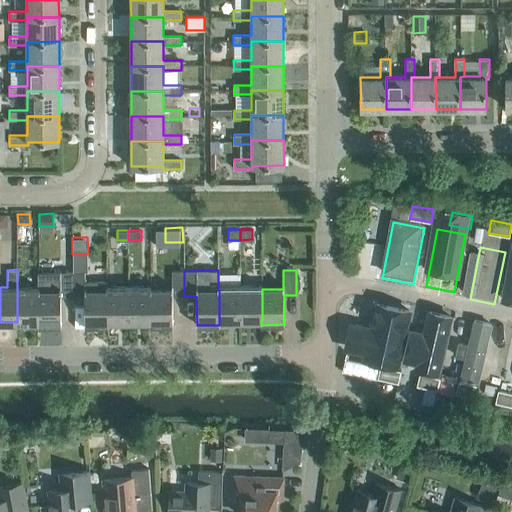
[(106,291),(106,287),(106,281),(85,281),(85,271),(74,271),(73,272),(72,297),(85,297),(85,326),(108,326),(108,322),(107,322),(107,291),(106,291)]
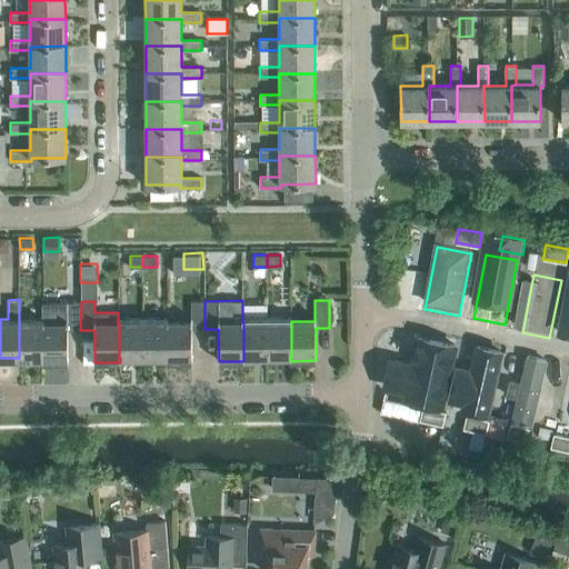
[(191,329),(205,329),(205,301),(191,301),(191,318),(190,318),(190,322),(168,322),(167,322),(167,357),(167,361),(192,361),(191,329)]
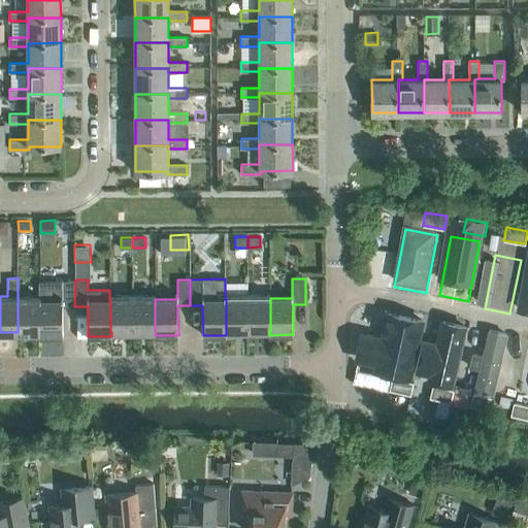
[(63,306),(74,306),(75,281),(62,281),(62,282),(40,282),(40,296),(40,300),(40,332),(39,332),(39,336),(63,336),(63,306)]
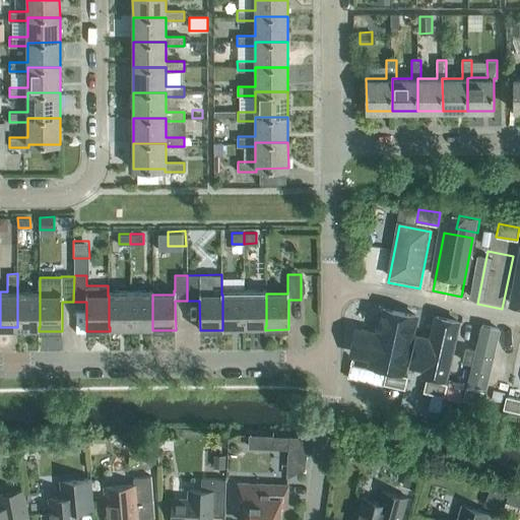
[(266,294),(266,289),(244,290),(244,326),(265,326),(266,326),(266,294)]
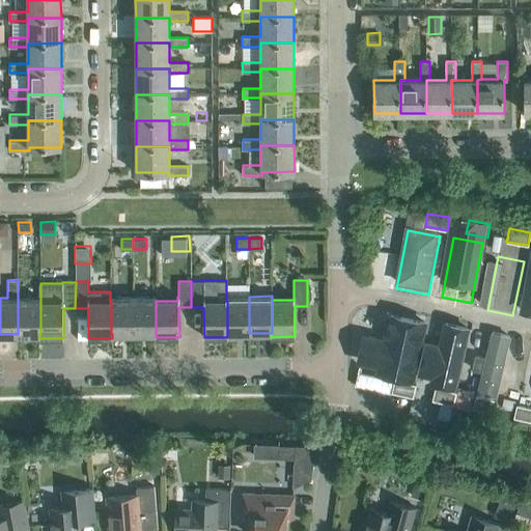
[(134,334),(133,297),(110,298),(110,302),(111,302),(111,334),(112,334),(134,334)]
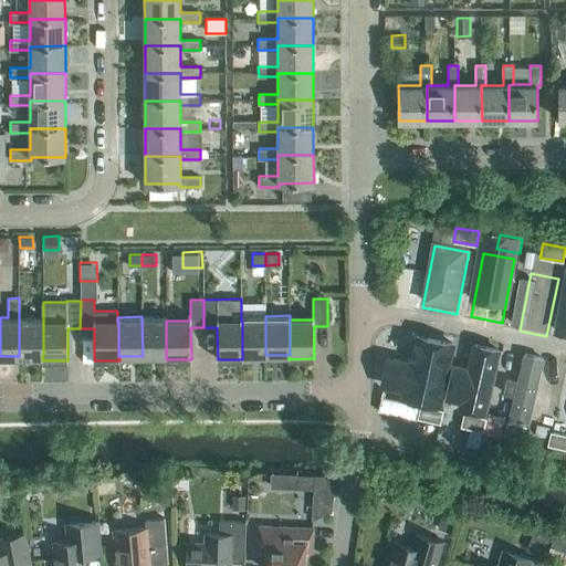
[(166,321),(167,321),(167,316),(142,316),(143,356),(166,355),(166,321)]
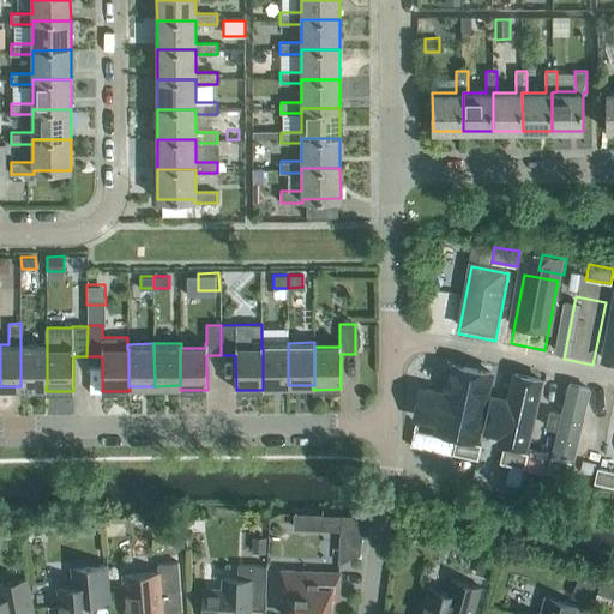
[(288,385),(288,343),(262,343),(262,348),(263,348),(263,385),(288,385)]
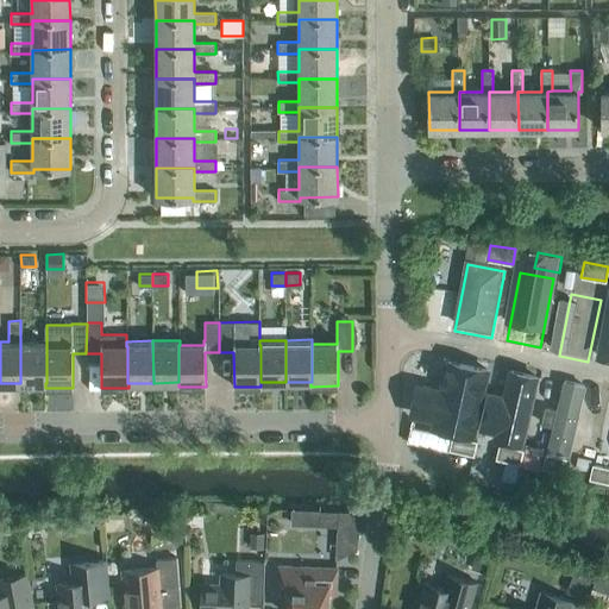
[(46,346),(46,341),(20,341),(20,383),(45,383),(46,383),(46,346)]
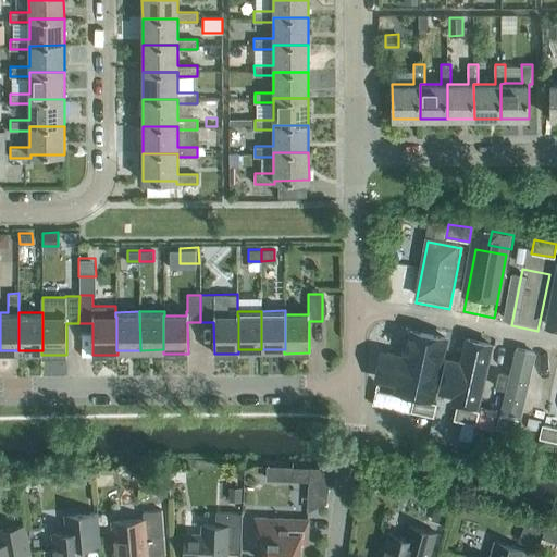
[(491,349),(467,345),(455,405),(479,409),(491,349)]
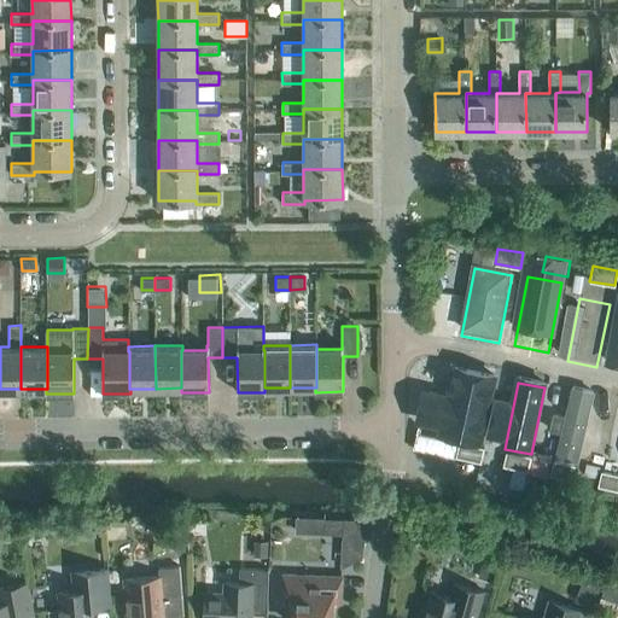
[(490,389),(468,384),(456,439),(478,443),(490,389)]
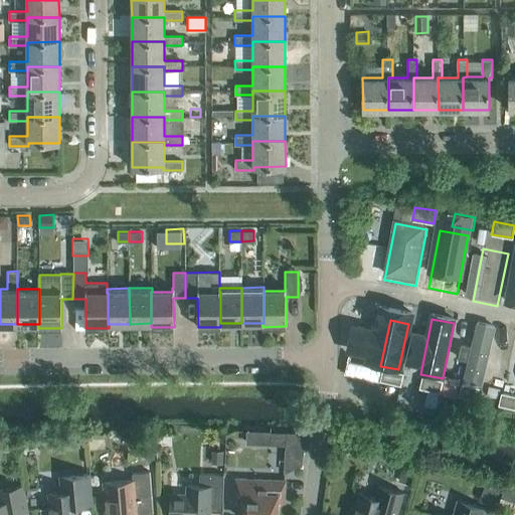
[(497,327),(478,323),(466,382),(485,385),(497,327)]
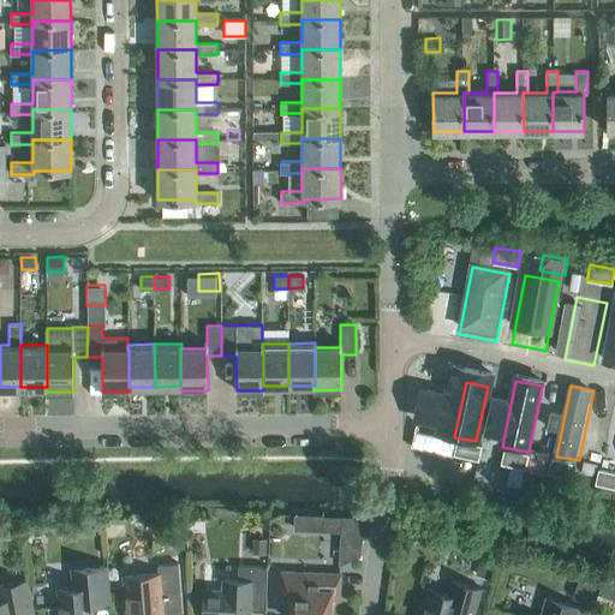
[(614,410),(603,467),(614,469),(614,410)]
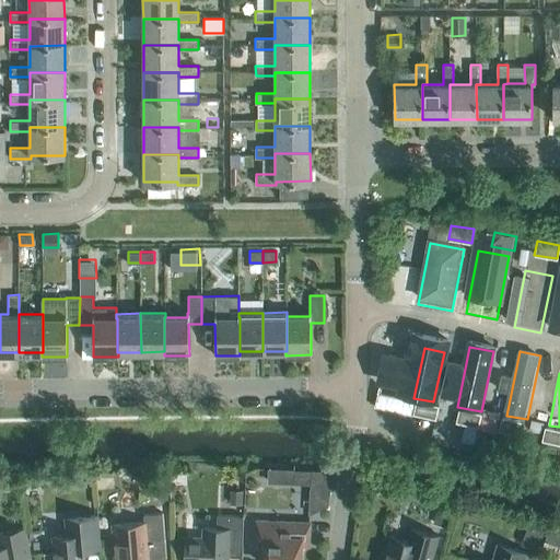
[(439,405),(419,400),(416,400),(412,413),(435,419),(439,405)]
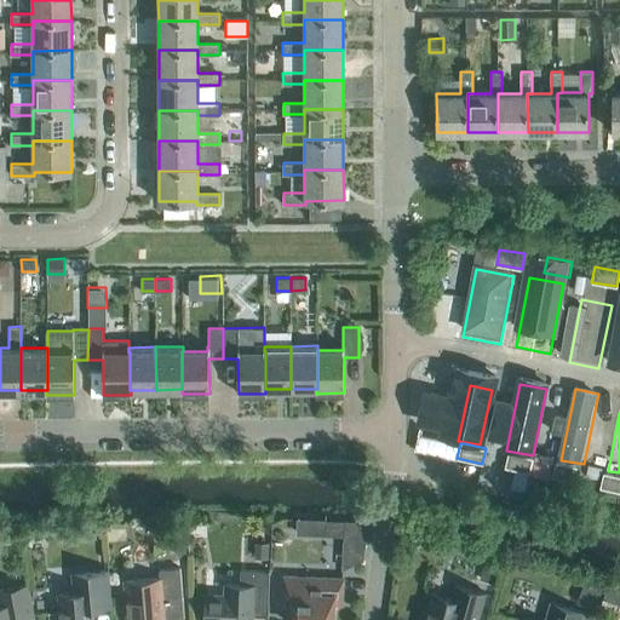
[(504,466),(529,472),(533,458),(507,452),(504,466)]
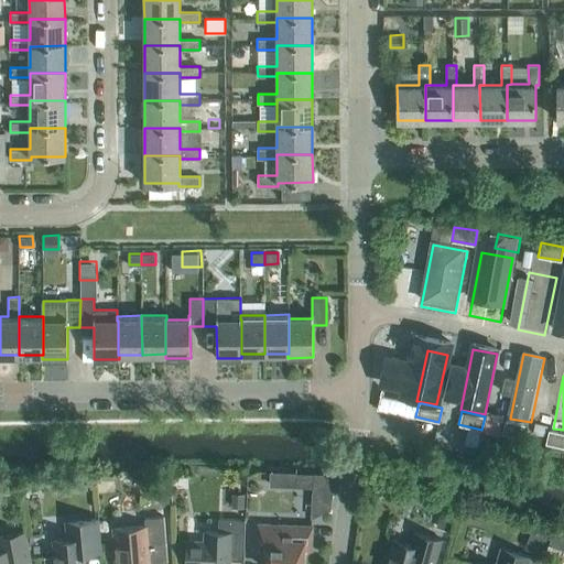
[(486,411),(485,416),(481,430),(499,433),(502,414),(486,411)]
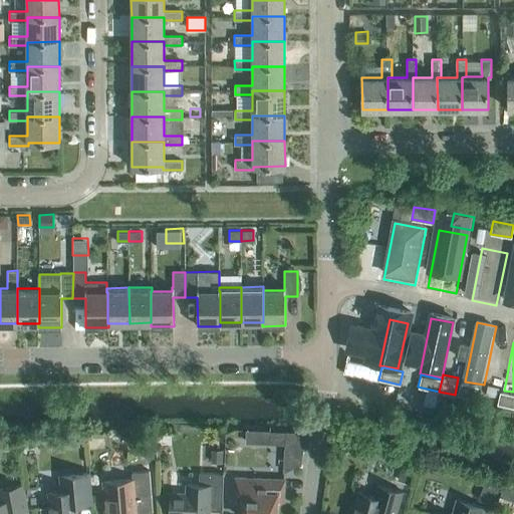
[(458,395),(479,400),(482,388),(461,382),(458,395)]
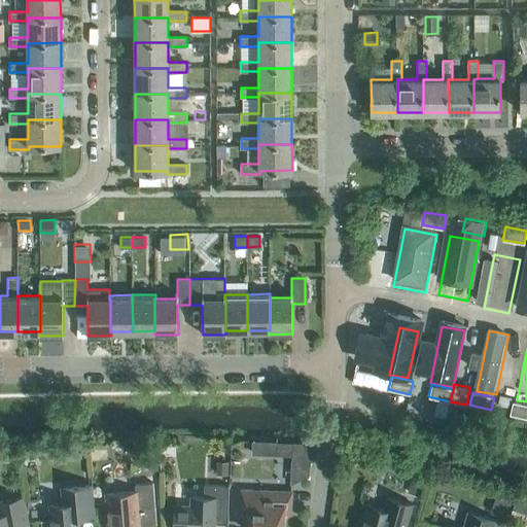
[(500,394),(498,405),(511,408),(513,401),(514,397),(500,394)]
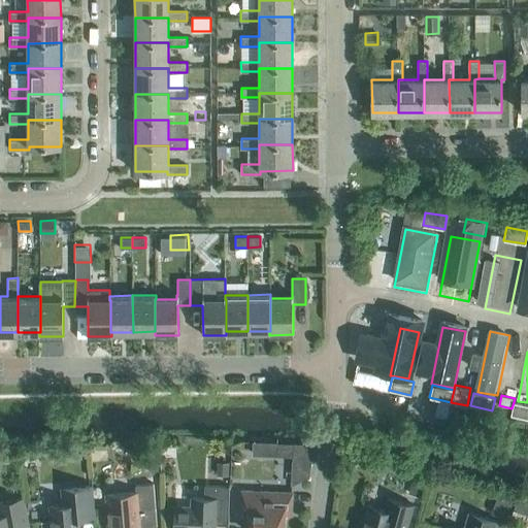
[(510,415),(527,419),(527,404),(514,402),(512,408),(510,415)]
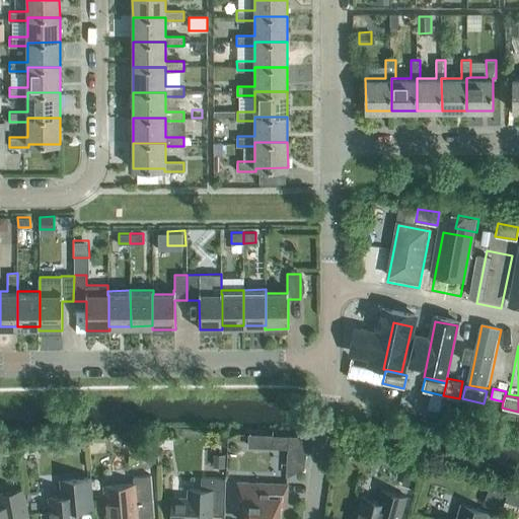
[(273,433),(248,432),(248,446),(272,447),(273,433)]
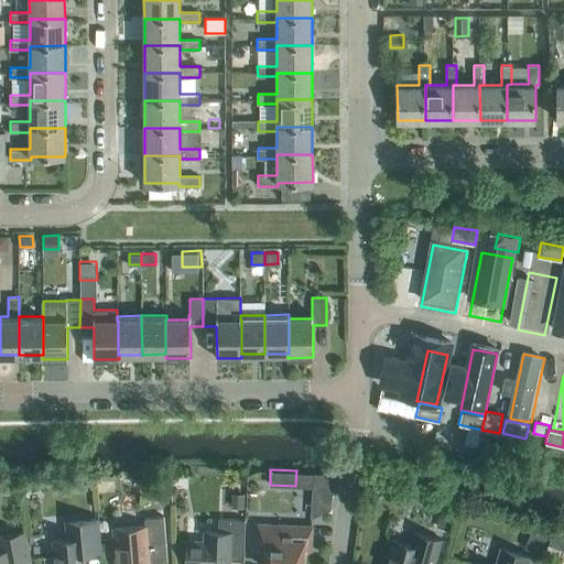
[(329,472),(313,472),(313,486),(328,481),(329,472)]
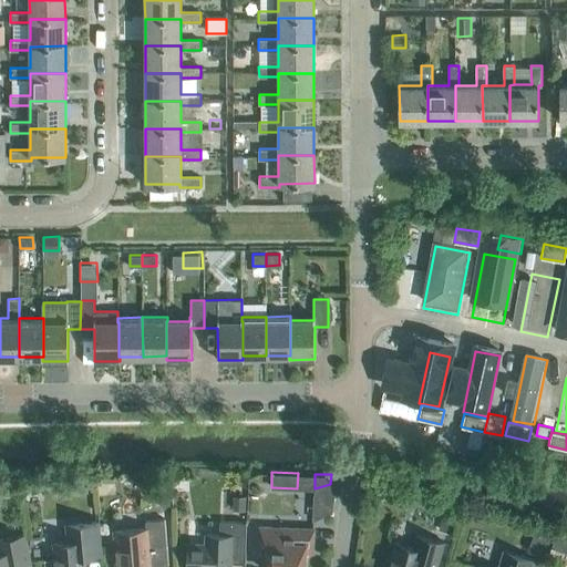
[(234,496),(234,509),(246,509),(246,496),(234,496)]
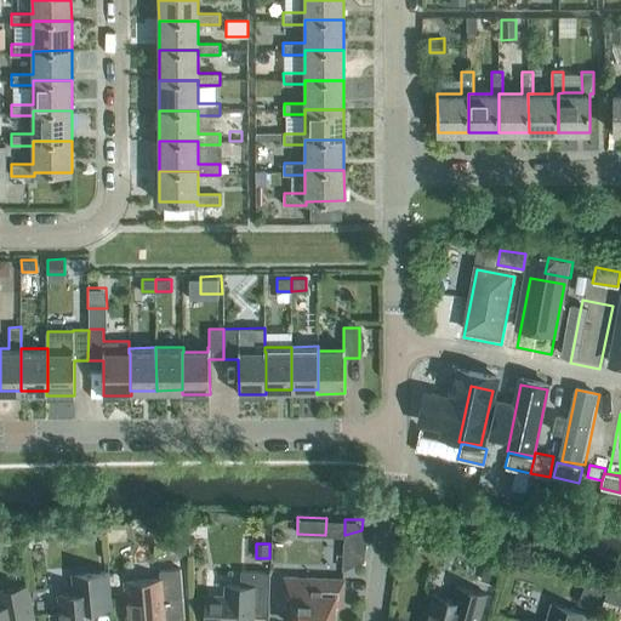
[(486,565),(482,581),(496,585),(500,569),(486,565)]
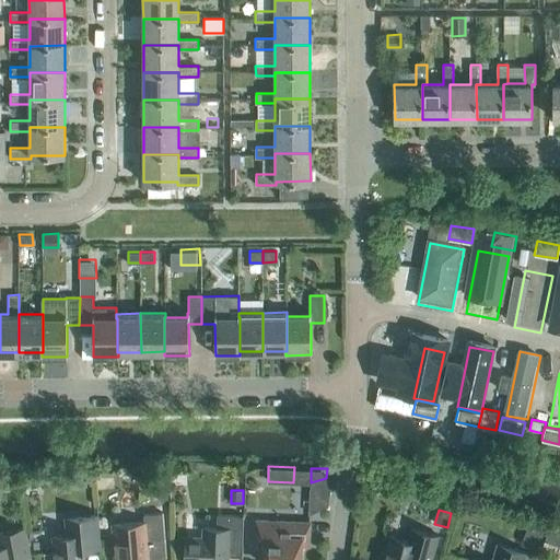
[(163,513),(143,514),(144,522),(113,524),(115,559),(149,559),(166,558),(163,513)]
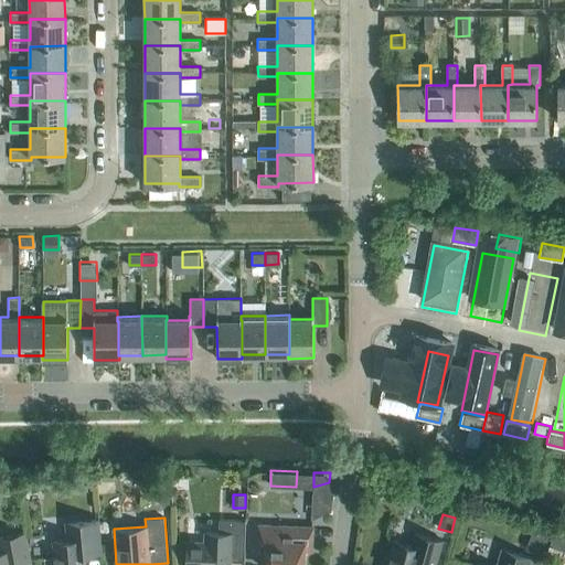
[(245,520),(219,519),(219,532),(205,532),(205,542),(188,541),(185,564),(230,564),(231,552),(244,552),(245,520)]
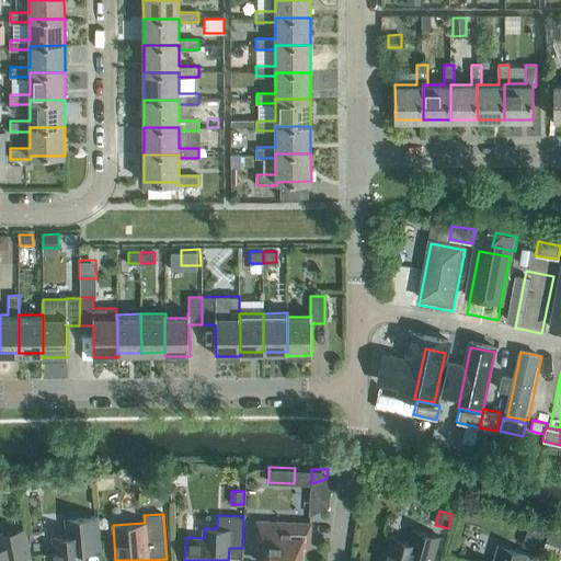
[(501,524),(503,516),(495,515),(493,522),(501,524)]
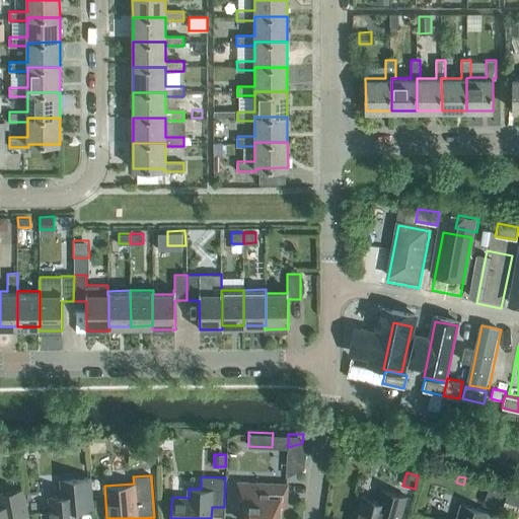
[(92,508),(89,477),(61,479),(63,496),(50,497),(51,518),(78,518),(77,509),(92,508)]
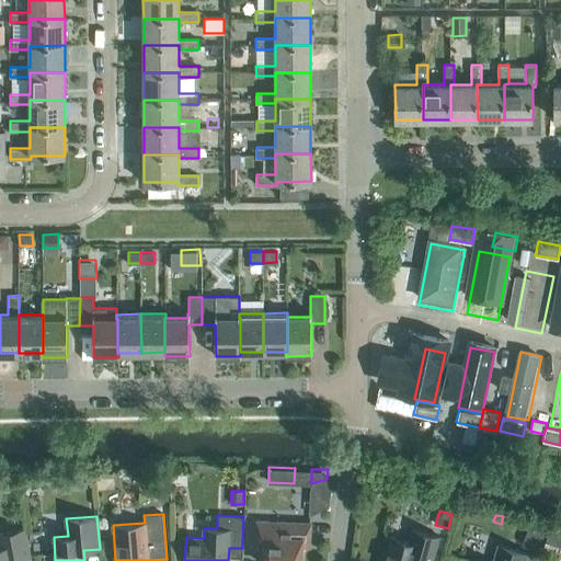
[(309,546),(310,523),(256,521),(255,547),(263,548),(262,560),(301,560),(302,546),(309,546)]
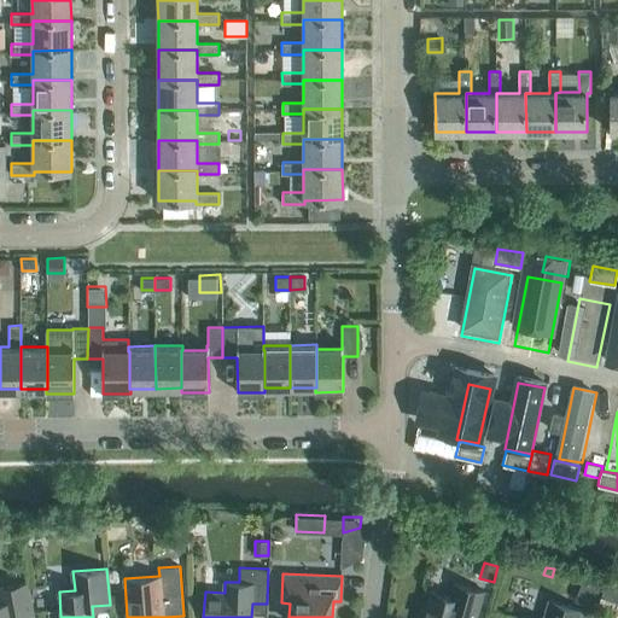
[(586,577),(577,599),(593,606),(602,583),(586,577)]
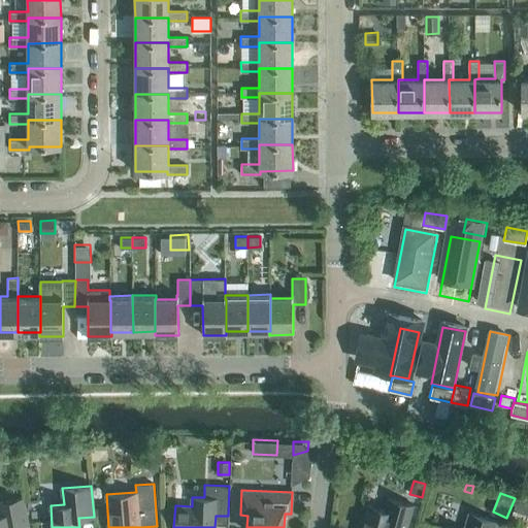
[(527,497),(520,494),(514,508),(527,514),(527,497)]
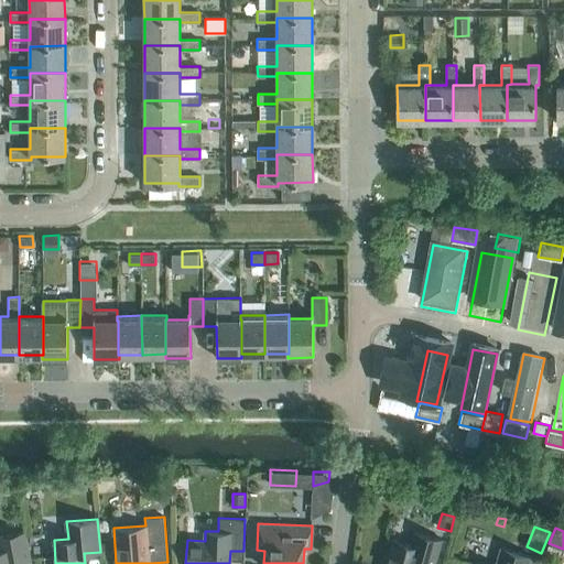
[(15,563),(31,560),(25,532),(0,535),(0,563),(15,563)]
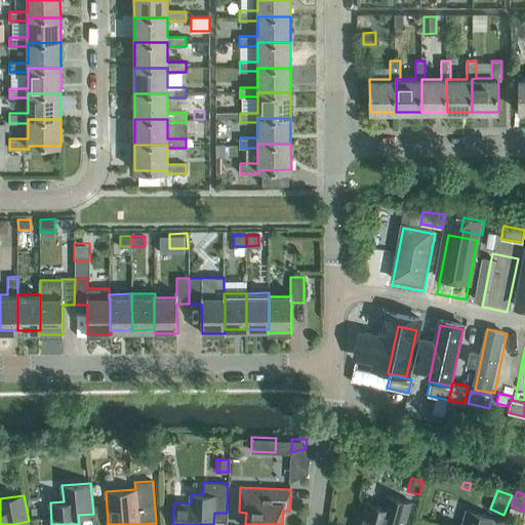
[(404,524),(411,502),(393,497),(386,495),(382,507),(365,502),(359,524),(387,524),(388,524),(389,524),(404,524)]
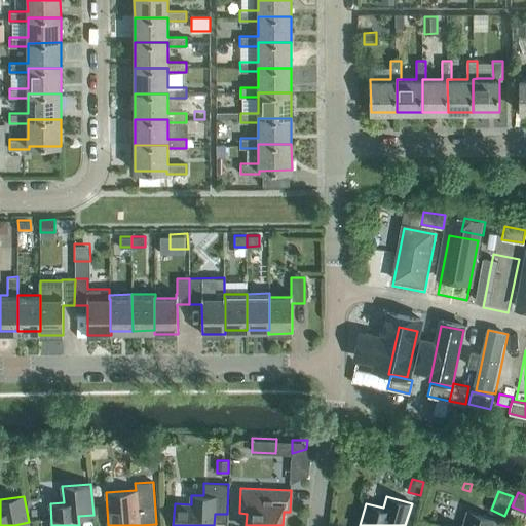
[(486,525),(489,516),(467,510),(462,525),(449,525),(445,525),(444,525),(486,525)]
